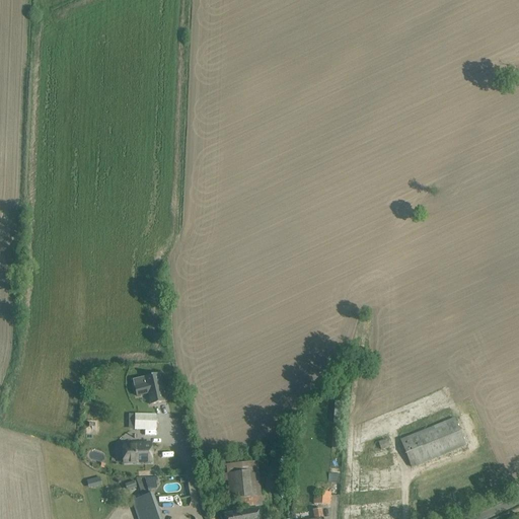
[(146,385),(135,387),(137,396),(148,393),(150,404),(164,401),(158,374),(144,378),(146,385)]
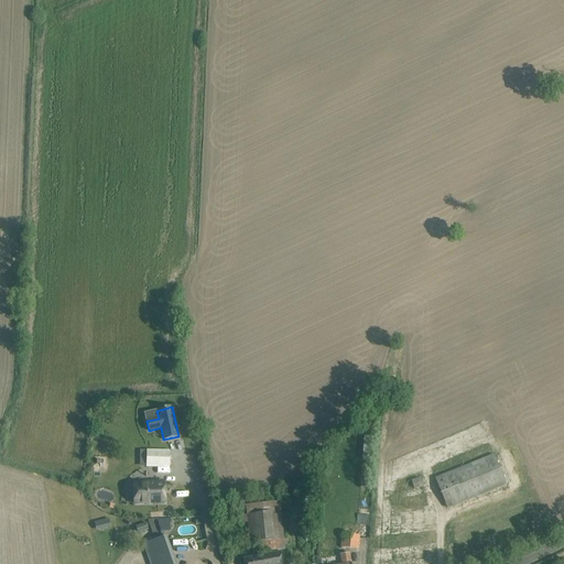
[(147,449),(147,467),(170,467),(170,451),(147,449)]
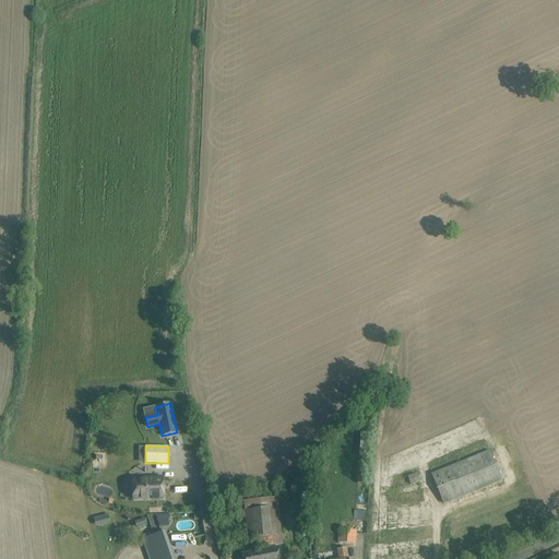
[(458,463),(431,474),(443,503),(501,479),(489,451),(458,463)]
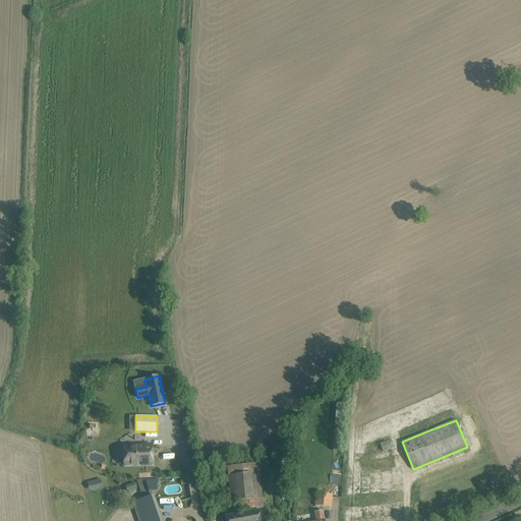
[(389,442),(380,444),(382,452),(391,450),(389,442)]
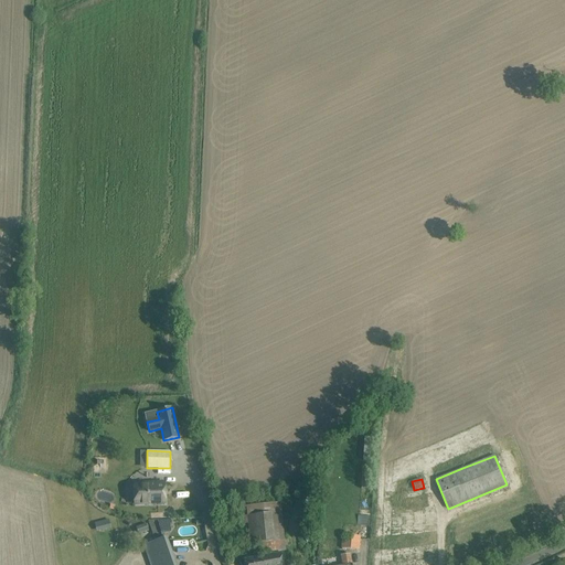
[(145,487),(134,487),(134,504),(164,503),(164,482),(163,483),(145,483),(145,487)]
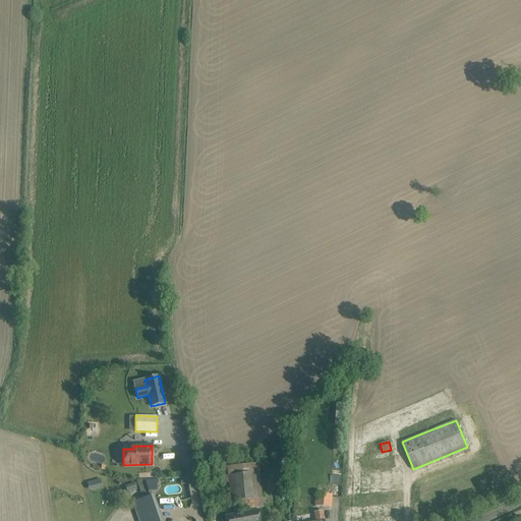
[(228,476),(222,476),(223,482),(229,482),(231,501),(236,501),(237,510),(263,507),(257,463),(227,466),(228,476)]
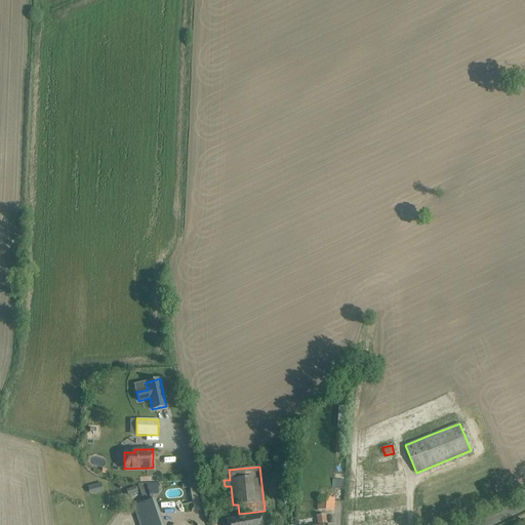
[(350,479),(351,491),(375,490),(374,478),(350,479)]
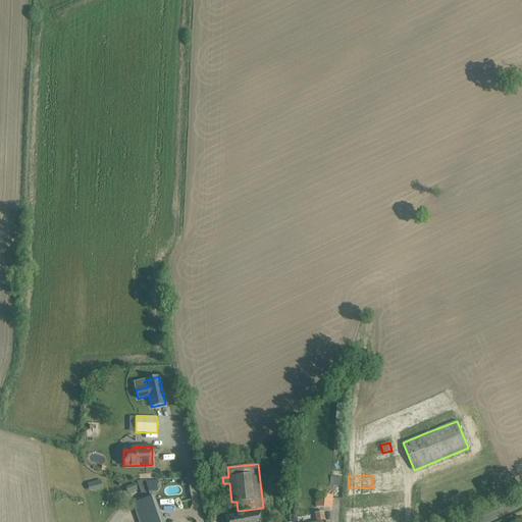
[(135,484),(125,487),(127,494),(138,490),(135,484)]
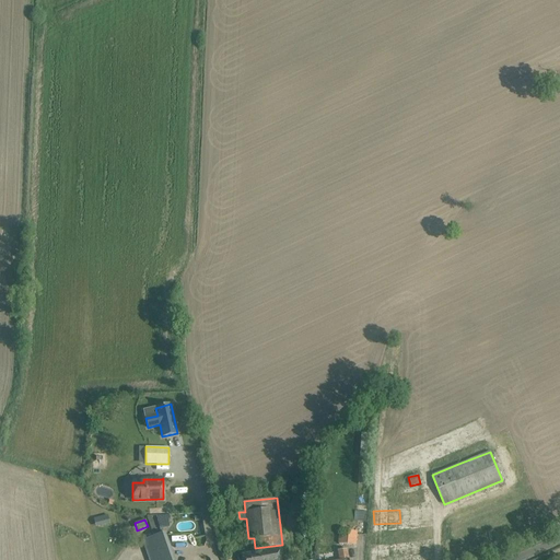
[(340,529),(338,544),(354,546),(357,532),(340,529)]
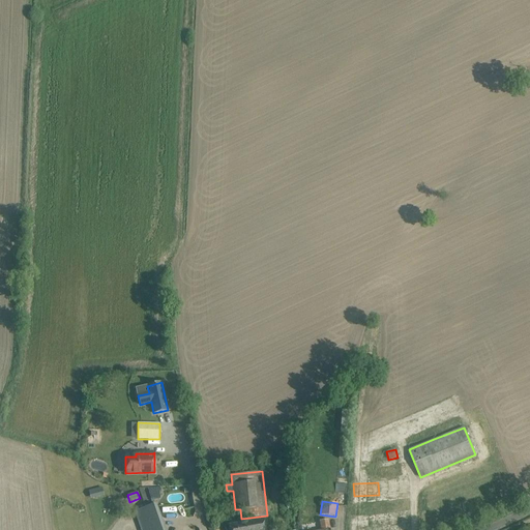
[(145,508),(135,511),(141,529),(164,529),(155,504),(150,506),(145,508)]
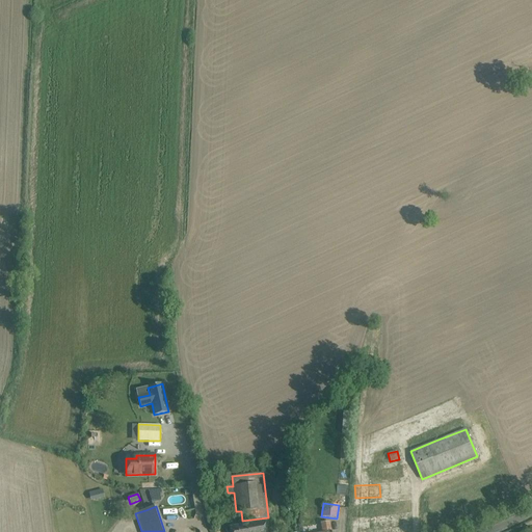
[(239,525),(229,527),(230,531),(266,531),(264,520),(239,525)]
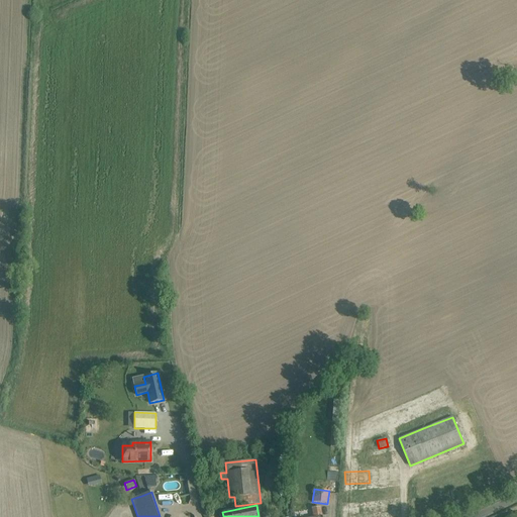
[(312,516),(321,516),(322,516),(320,506),(311,508),(312,516)]
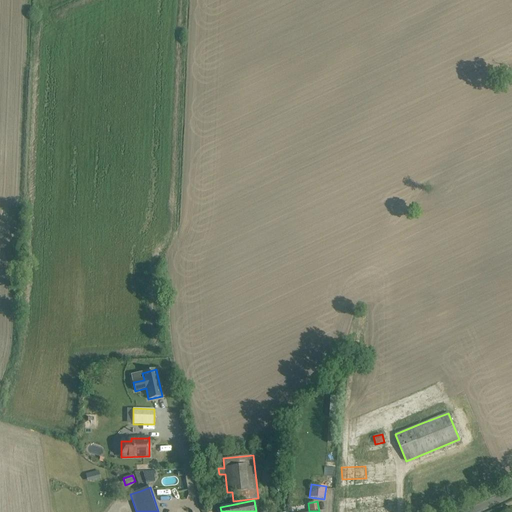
All buildings are outlined.
